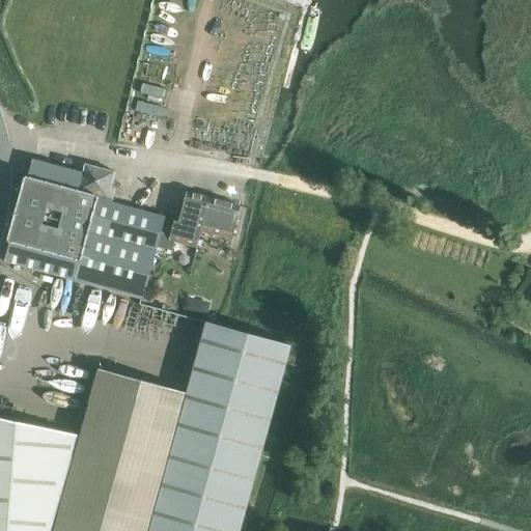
[(143,299),(157,247),(164,218),(165,217),(112,202),(115,190),(111,189),(115,172),(86,165),(83,173),(33,161),(29,177),(26,176),(24,178),(8,243),(11,243),(6,262),(143,299)]
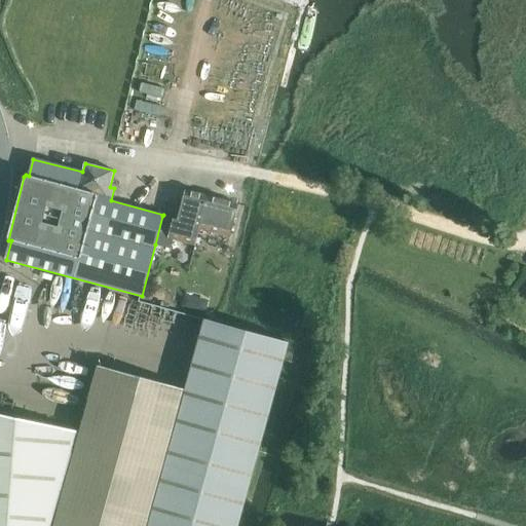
[(195,247),(197,239),(199,229),(198,229),(207,196),(186,190),(179,220),(173,219),(162,216),(155,245),(171,249),(174,240),(195,247)]
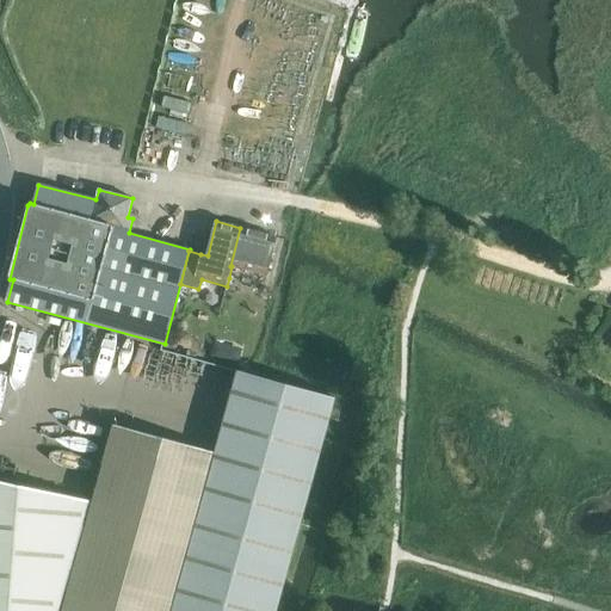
[(267,276),(277,238),(240,228),(230,266),(232,266),(267,276)]
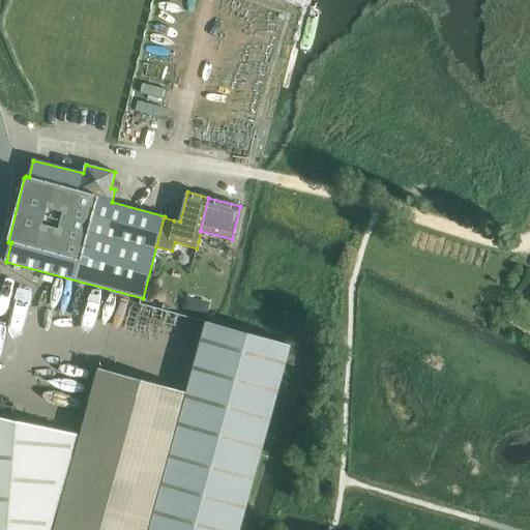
[(184,307),(208,315),(211,305),(187,298),(184,307)]
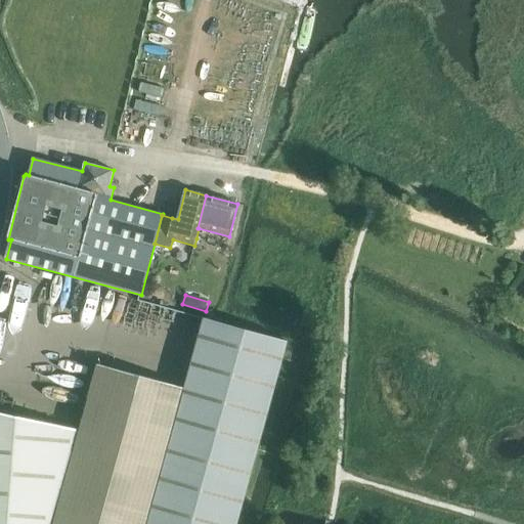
[(205,318),(184,388),(146,523),(236,523),(288,341),(205,318)]
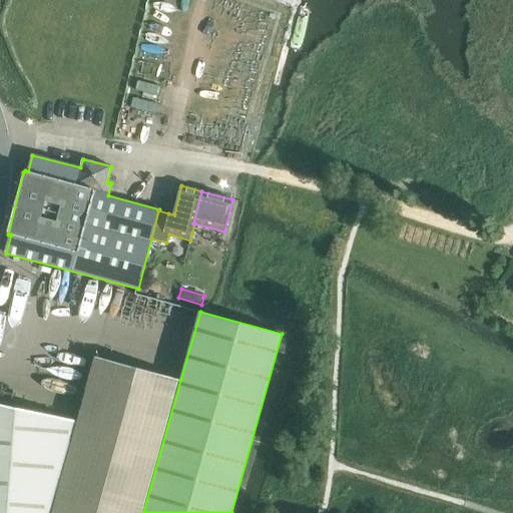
[(94,357),(52,512),(143,512),(180,380),(94,357)]
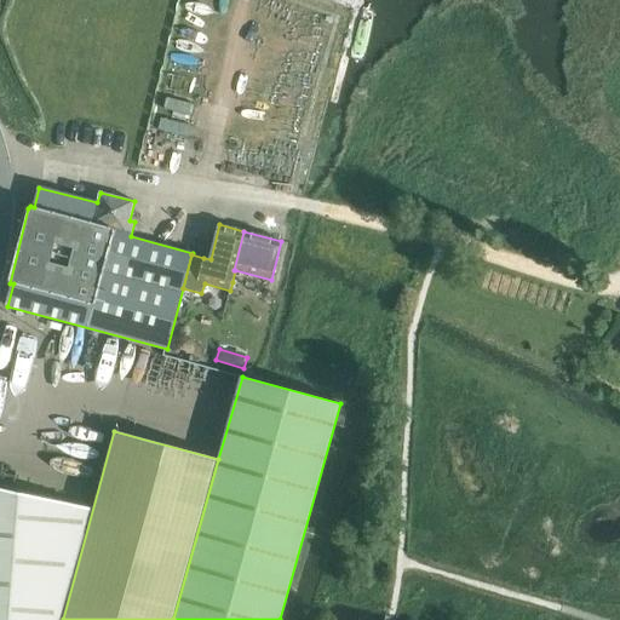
[(0,619),(58,619),(91,509),(0,488),(0,619)]
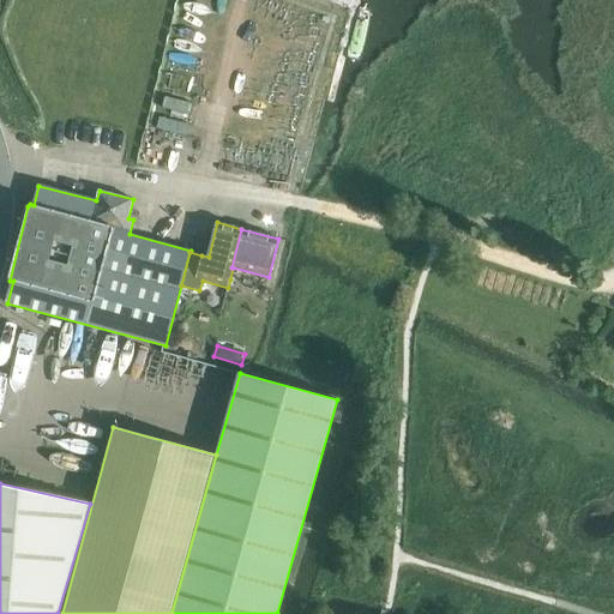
All buildings are outlined.
